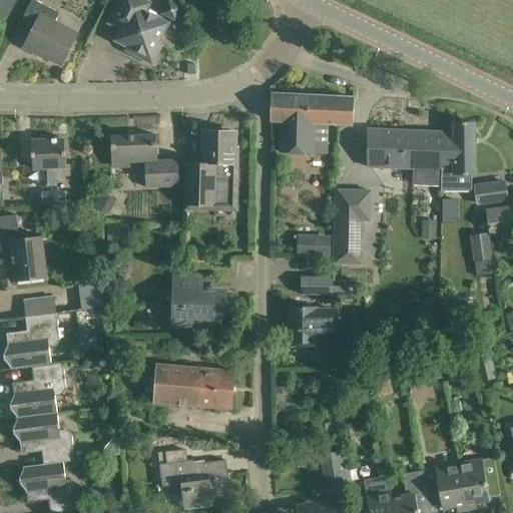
[(0,11),(12,16),(18,0),(3,0),(0,8),(0,11)]
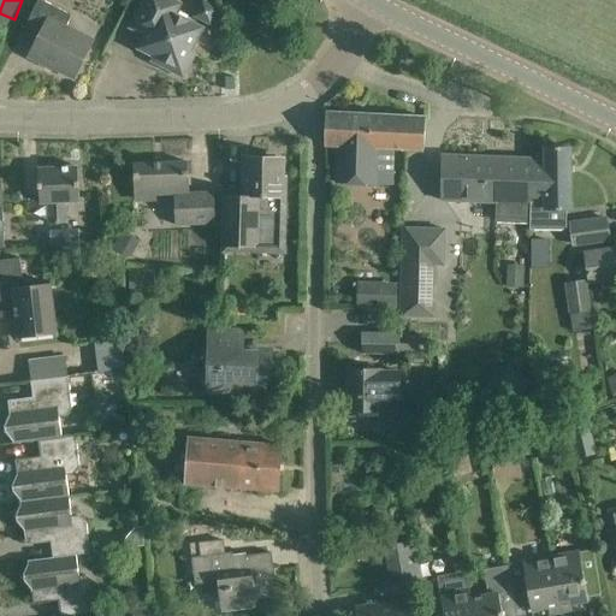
[(175,13),(181,4),(172,0),(143,0),(130,28),(144,36),(138,48),(163,61),(161,66),(183,76),(195,54),(190,52),(202,28),(175,13)]
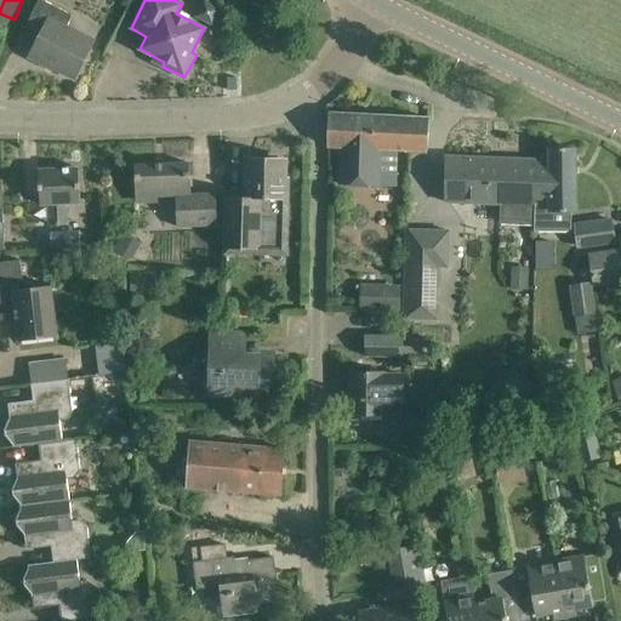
[(203,0),(194,17),(212,27),(222,9),(205,0),(203,0)]
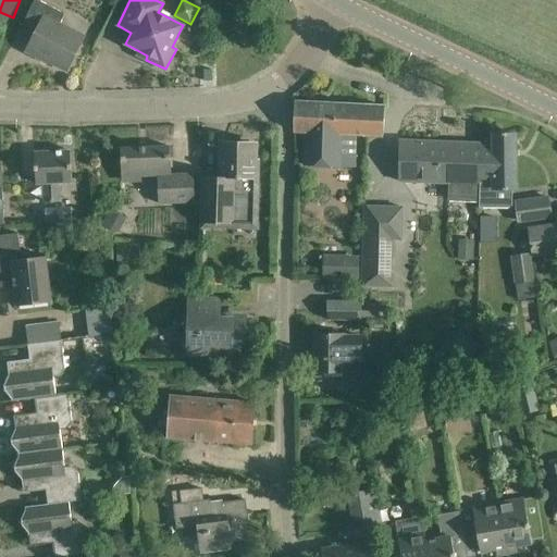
[(32,44),(26,54),(41,62),(42,61),(66,74),(85,39),(60,26),(65,16),(36,1),(17,36),(32,44)]
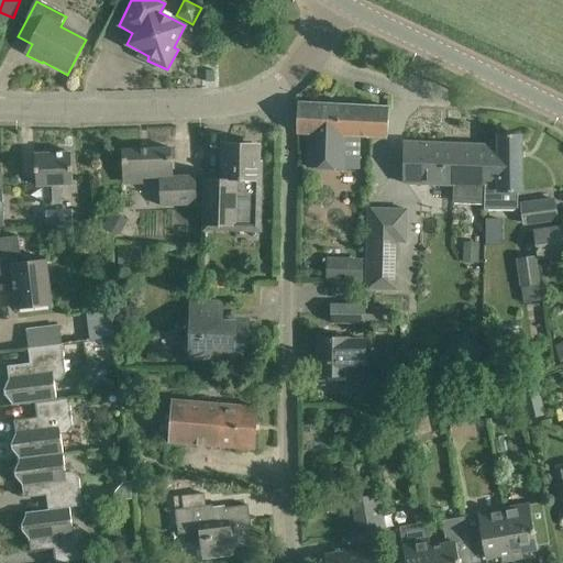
[(298,105),(297,133),(310,134),(309,166),(357,168),(359,136),(387,138),(388,109),(298,105)]
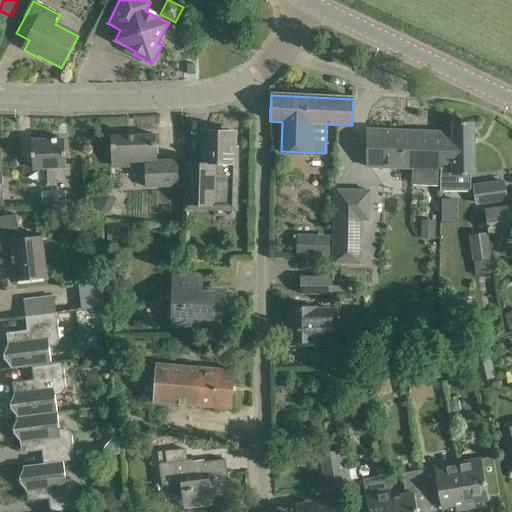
[(441,186),(441,190),(471,190),(471,175),(474,175),(474,141),(475,124),(453,123),(453,133),(440,132),(437,175),(437,186),(441,186)]
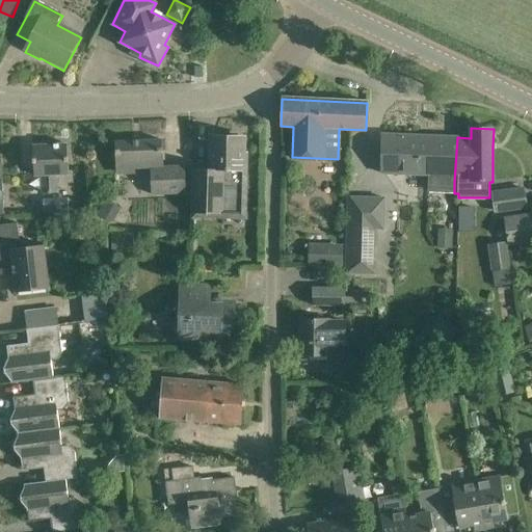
[(241,136),(239,136),(238,134),(219,134),(217,136),(212,135),(211,168),(192,168),(191,213),(219,213),(219,219),(242,219),(243,171),(247,171),(247,153),(241,153),(241,136)]
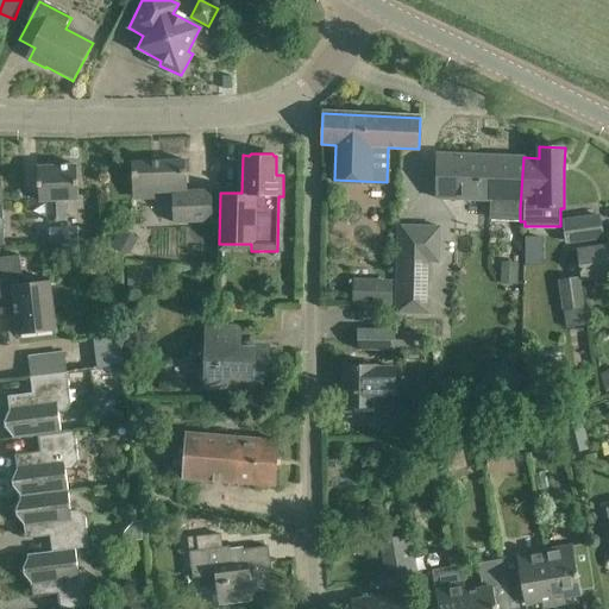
[(490,201),(490,221),(520,221),(520,208),(523,157),(438,156),(437,199),(490,201)]
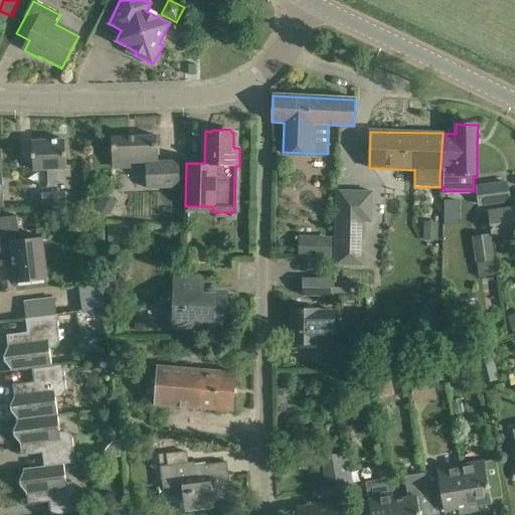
[(112,137),(113,164),(116,164),(116,169),(130,168),(130,163),(147,162),(148,189),(181,188),(180,161),(157,162),(156,135),(112,137)]
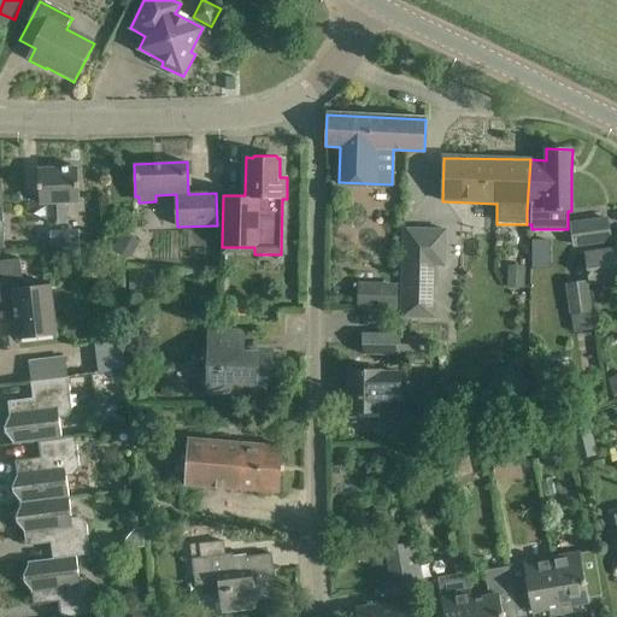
[(40,204),(47,204),(48,224),(66,223),(65,203),(78,203),(77,166),(39,168),(40,204)]
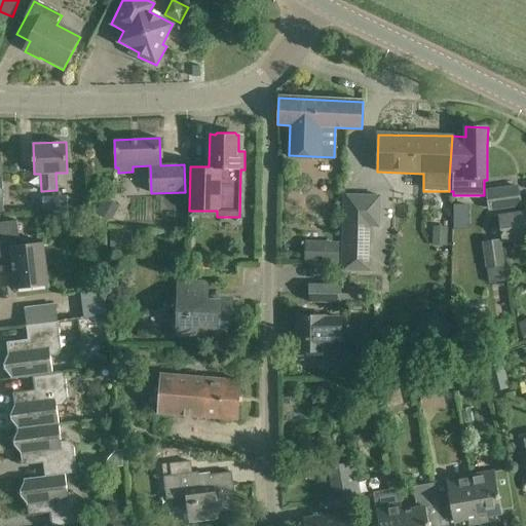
[(486,190),(490,212),(521,207),(518,186),(486,190)]
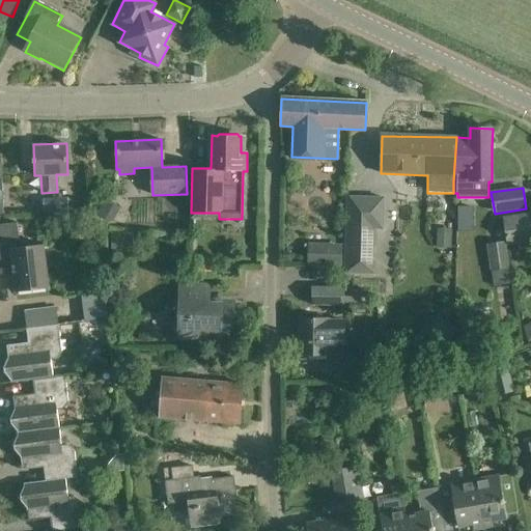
[(382,198),(345,198),(344,229),(374,229),(381,229),(382,198)]
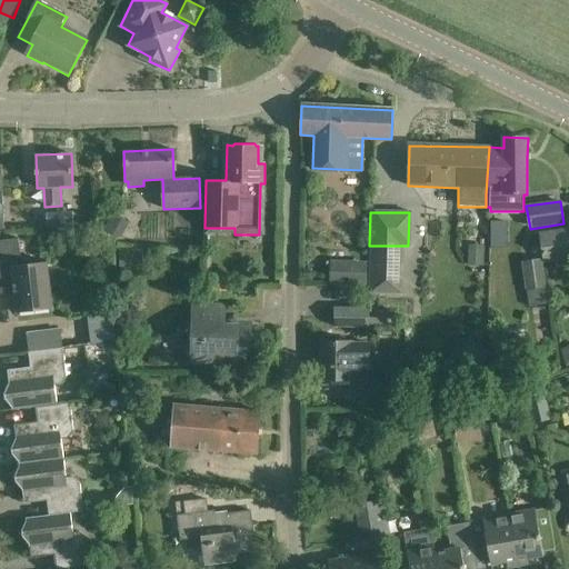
[(43,213),(43,231),(75,231),(75,213),(43,213)]
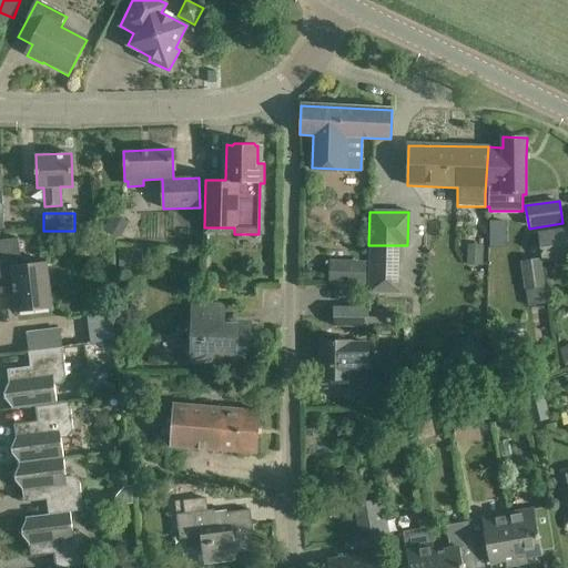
[(112,213),(104,229),(121,237),(129,223),(112,213)]
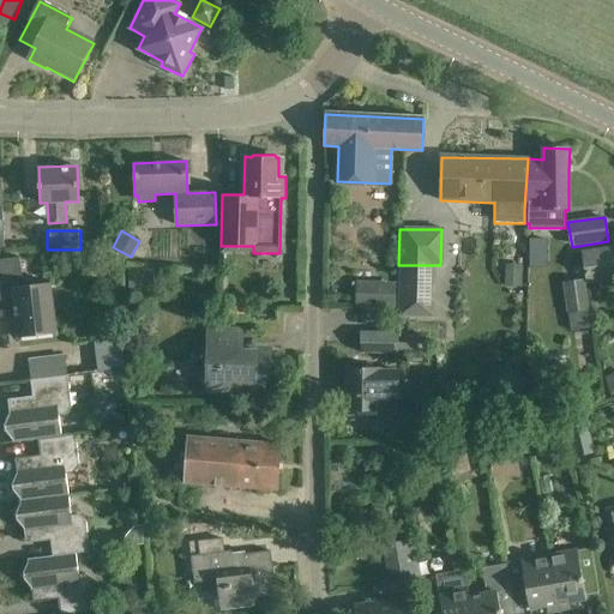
[(613,281),(613,246),(582,252),(585,274),(587,284),(613,281)]
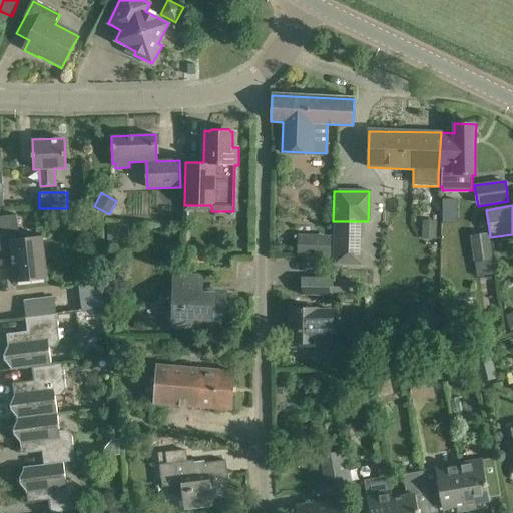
[(48,251),(43,247),(41,236),(19,239),(16,215),(0,216),(0,258),(11,257),(15,284),(46,280),(44,263),(48,258),(48,251)]
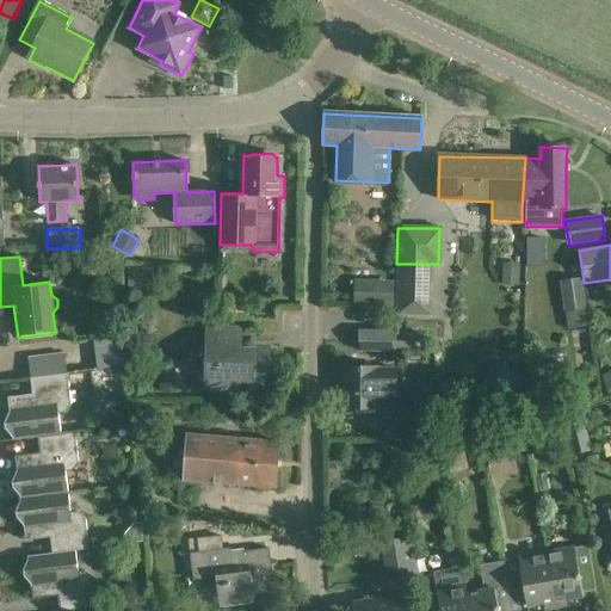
[(501,285),(519,287),(520,264),(503,263),(501,285)]
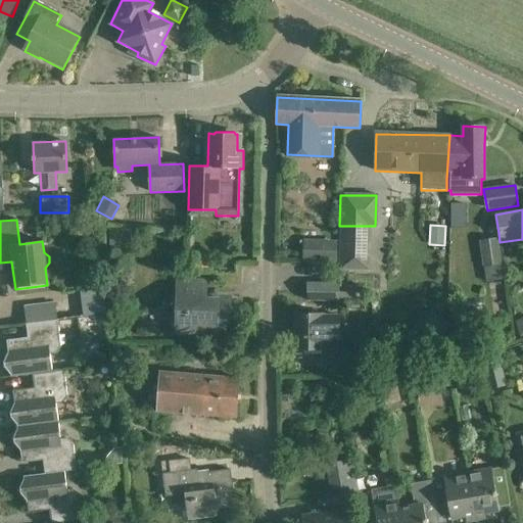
[(369,226),(339,226),(339,242),(362,243),(368,243),(369,234),(369,226)]
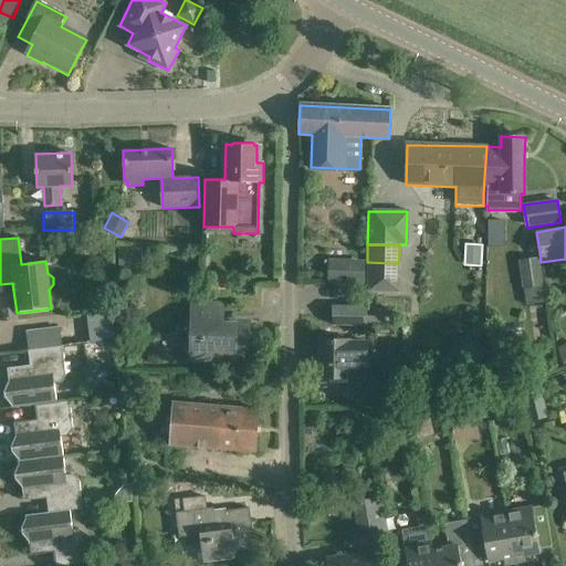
[(143,249),(119,248),(119,272),(143,272),(143,249)]
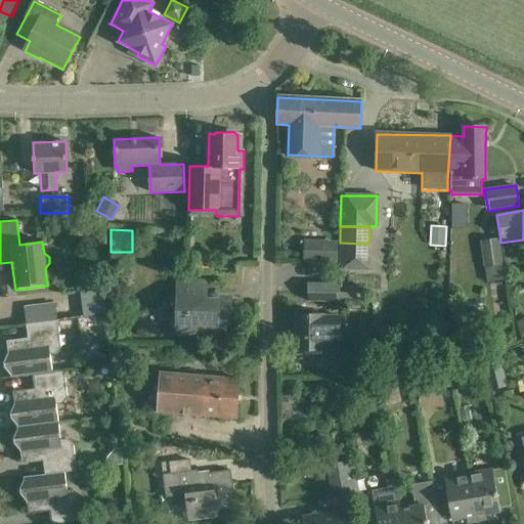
[(498,238),(481,241),(485,268),(503,265),(498,238)]
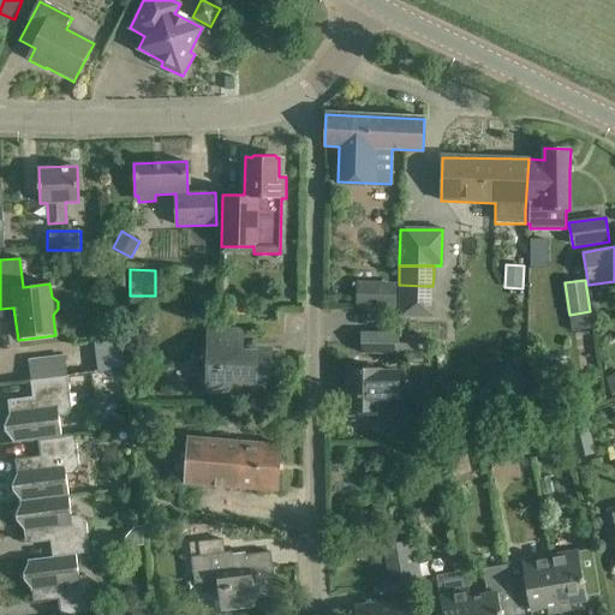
[(377,282),(357,282),(356,308),(376,309),(377,282)]
